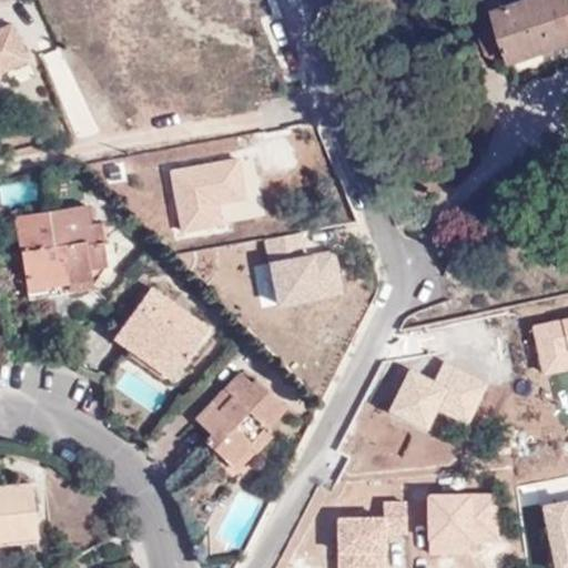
[(511,54),(515,64),(567,44),(567,0),(525,0),(526,2),(498,11),(500,21),(486,27),(482,34),(488,53),(498,59),(511,54)]
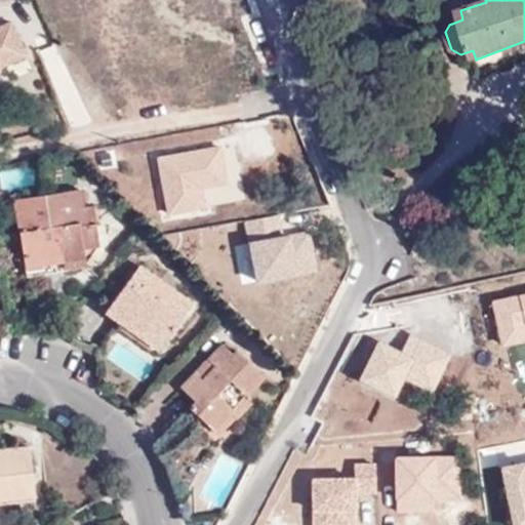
[(10,22),(0,25),(0,65),(27,53),(10,22)]
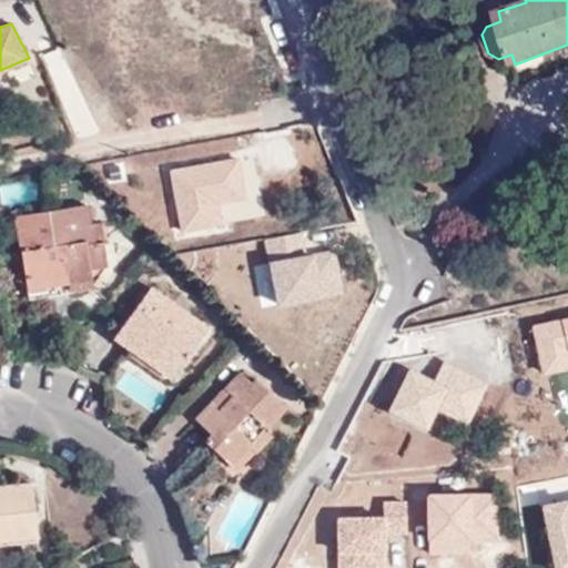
[(567,44),(515,64),(519,78),(567,60),(567,44)]
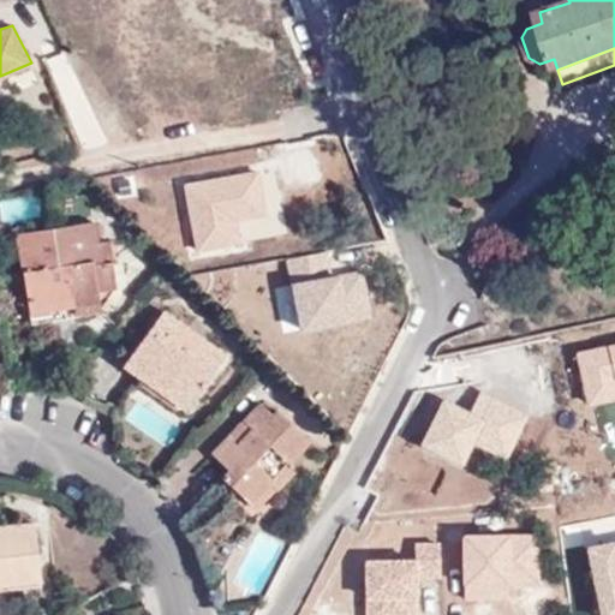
[(0,197),(0,216),(37,219),(39,199),(0,197)]
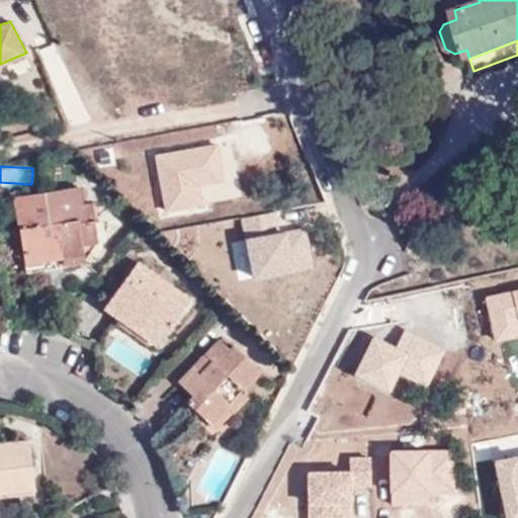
[(80,187),(51,191),(63,254),(64,258),(86,255),(84,247),(99,244),(95,222),(88,223),(86,204),(83,204),(80,187)]
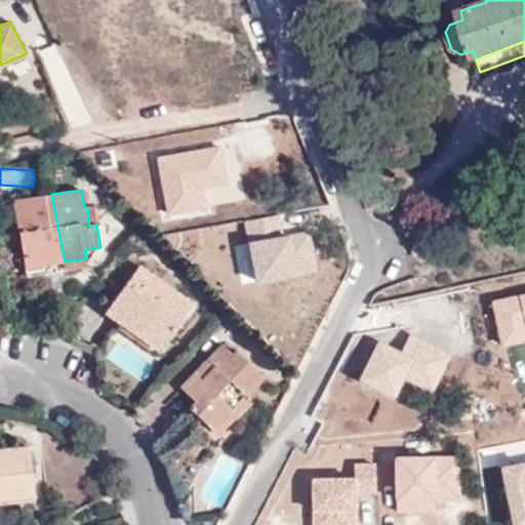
[(64,257),(51,194),(13,200),(28,278),(46,274),(45,263),(64,257)]
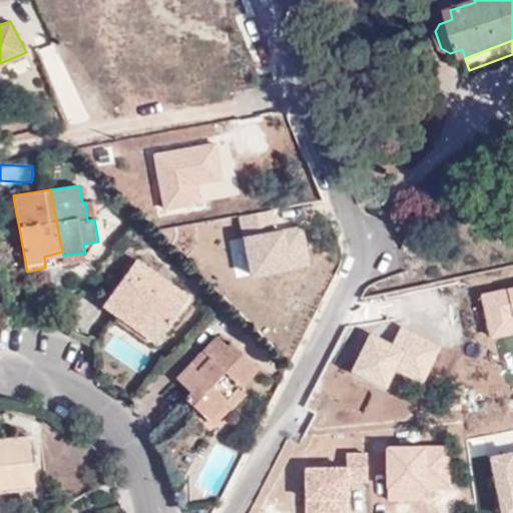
[(91,200),(85,202),(87,220),(94,219),(91,200)]
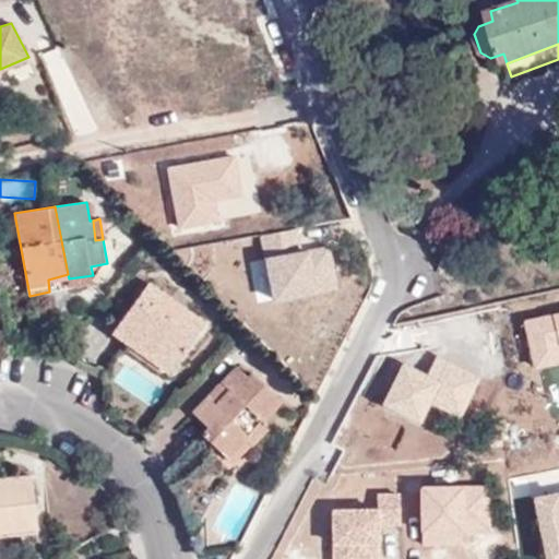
[(159,275),(147,290),(153,295),(165,280),(159,275)]
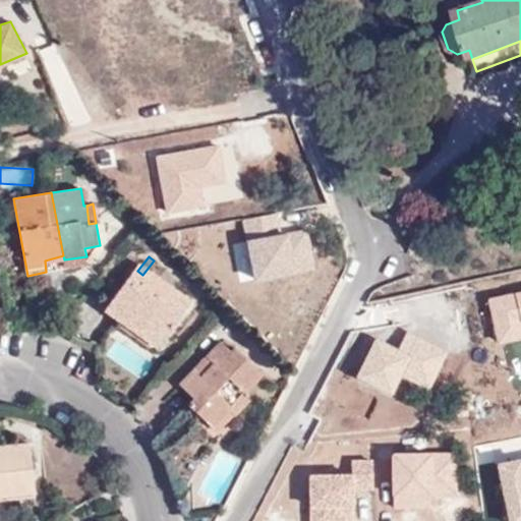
[(111,304),(127,316),(130,313),(164,341),(198,296),(154,261),(142,275),(137,271),(111,304)]
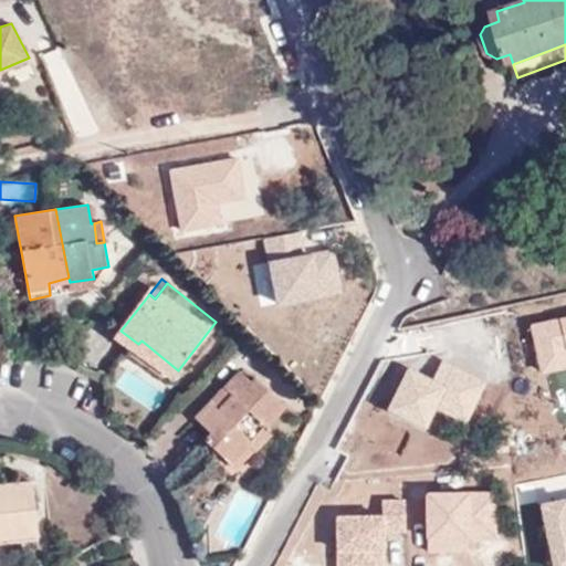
[(142,341),(138,344),(132,354),(168,384),(178,370),(142,341)]
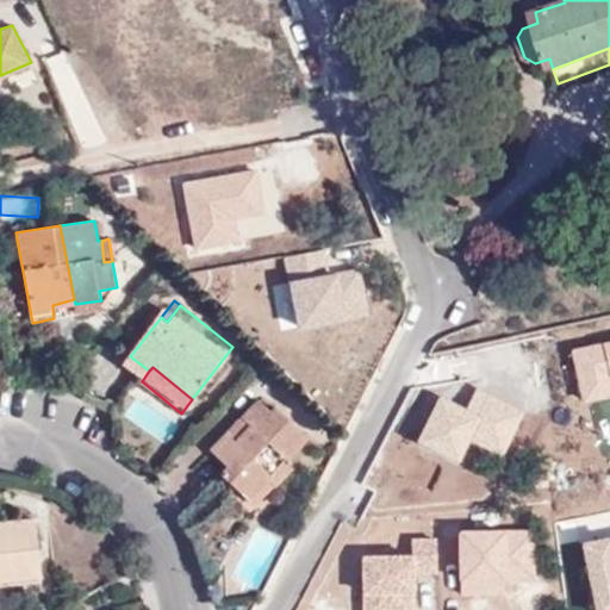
[(219,472),(251,502),(268,481),(275,486),(292,470),(286,462),(309,440),(274,406),(269,411),(257,399),(242,415),(249,425),(235,440),(225,433),(210,448),(226,465),(219,472)]
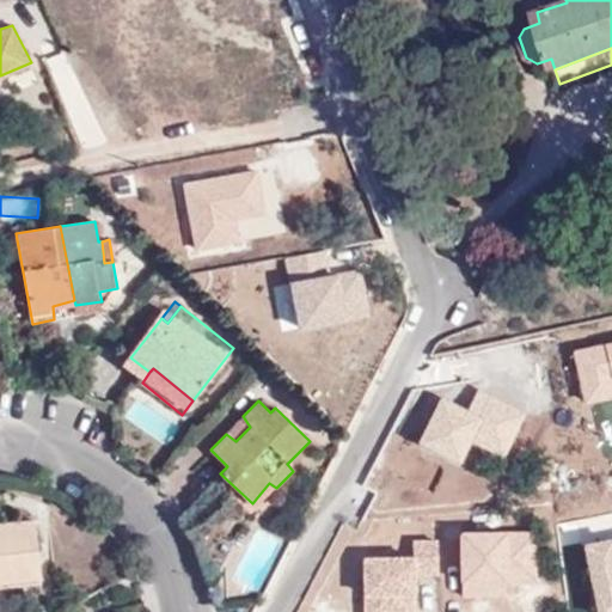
[(226,433),(226,434),(236,441),(250,427),(243,416),(242,417),(226,433)]
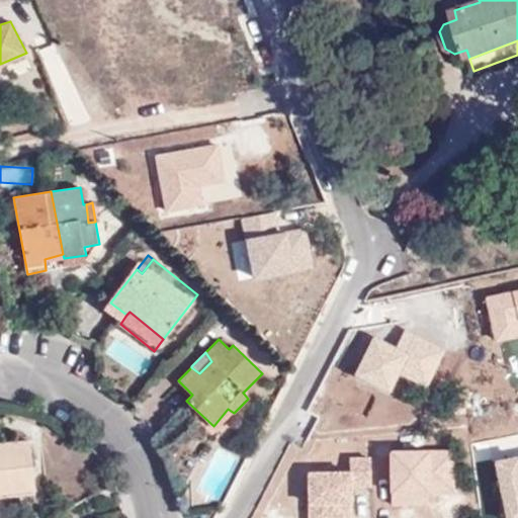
[(228,409),(213,426),(218,430),(234,414),(234,413),(228,409)]
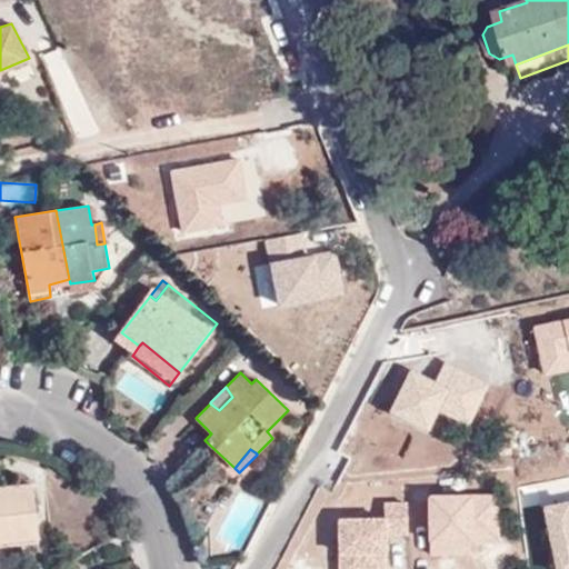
[(0,542),(37,538),(31,483),(0,488),(0,542)]
